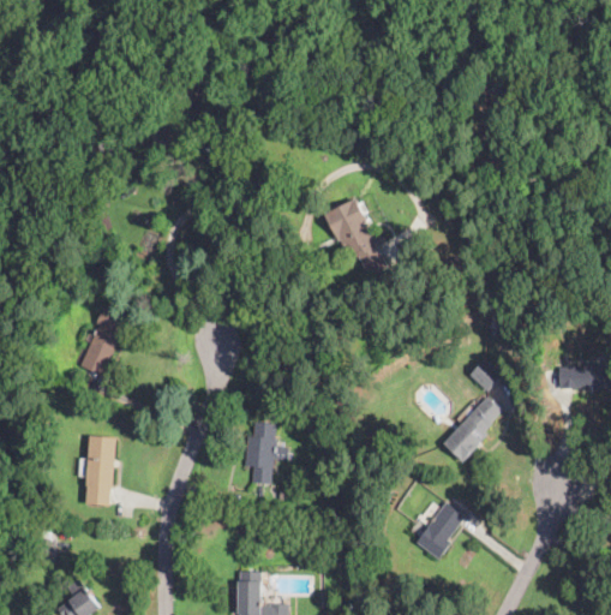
[(480,107),(478,107),(478,96),(490,95),(490,106),(480,107)]
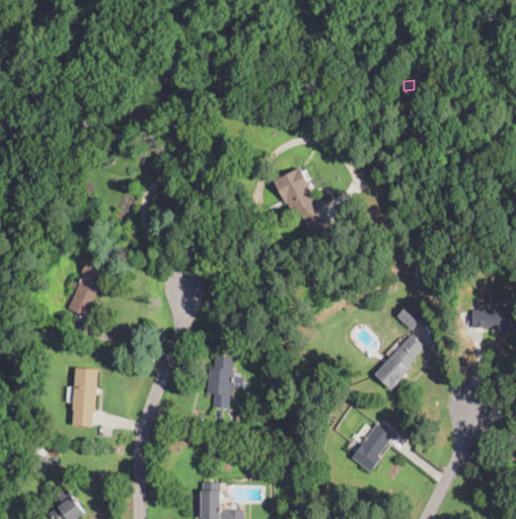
[(310,194),(312,198),(319,195),(324,204),(317,208),(326,227),(310,235),(301,217),(297,219),(293,211),(292,212),(287,203),(284,204),(274,182),(273,180),(299,167),(308,187),(307,187),(310,194)]
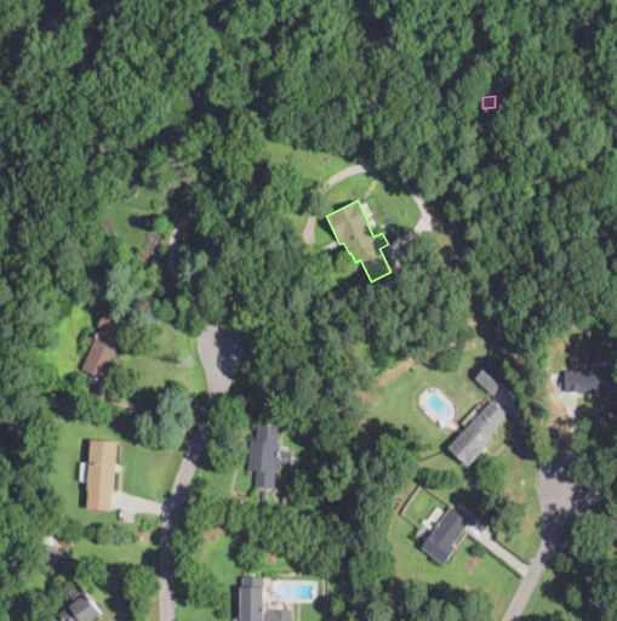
[(51,268),(49,273),(35,267),(38,258),(52,265),(51,268)]
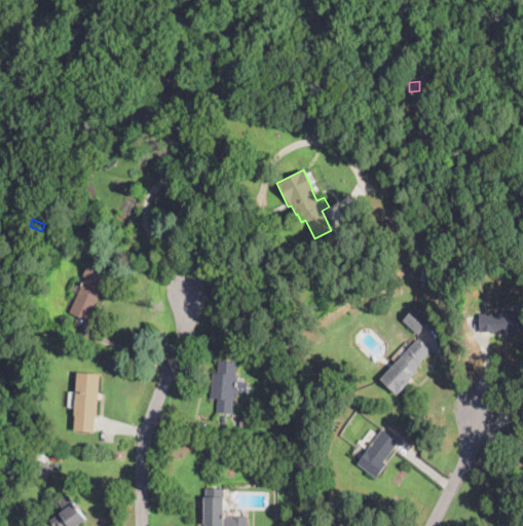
[(108,285),(107,288),(103,286),(94,305),(96,306),(88,322),(68,311),(83,277),(80,276),(87,262),(113,274),(108,285)]
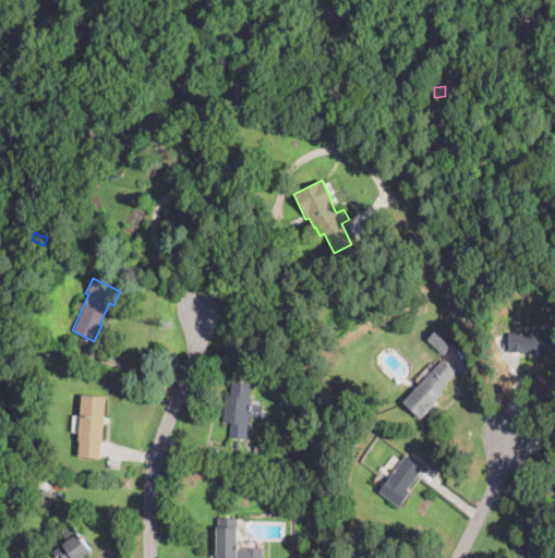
[(441,354),(425,340),(439,326),(455,340),(441,354)]
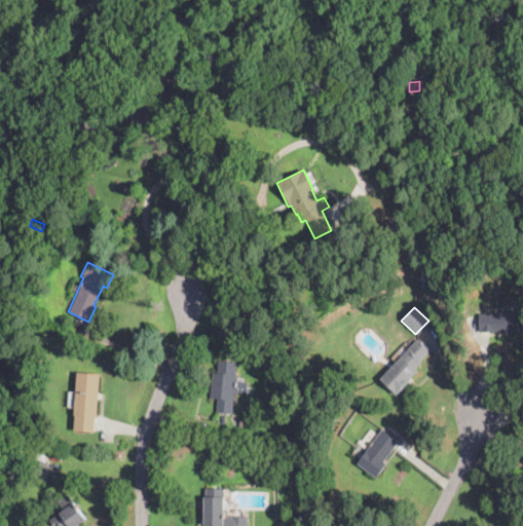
[(522,336),(506,336),(506,331),(478,332),(477,313),(522,312),(522,336)]
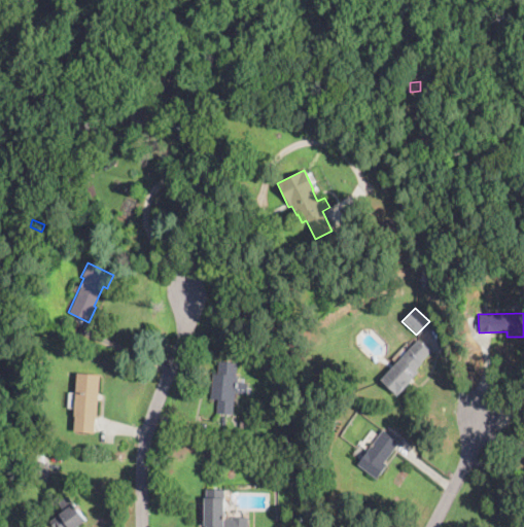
[(405,384),(395,394),(380,380),(409,348),(417,340),(429,351),(420,361),(421,362),(414,370),(416,372),(405,384)]
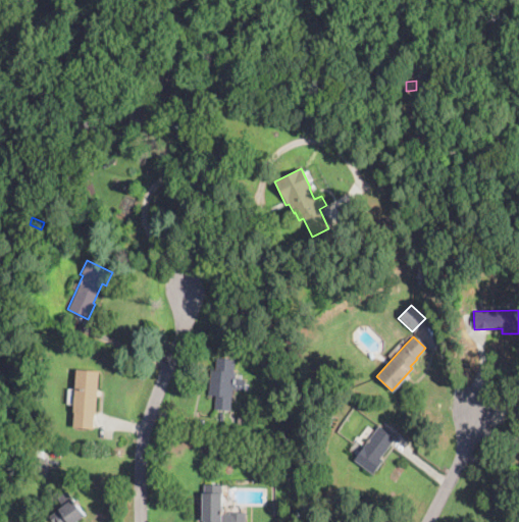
[(232,370),(232,372),(236,372),(235,378),(245,379),(244,390),(232,388),(229,411),(213,409),(214,396),(206,395),(209,370),(214,371),(215,358),(234,360),(232,370)]
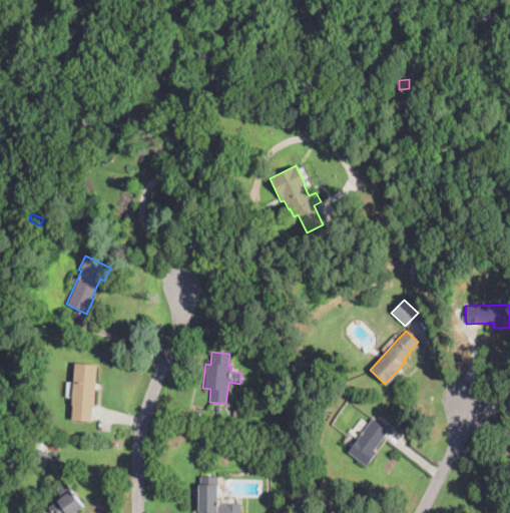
[(93,405),(93,407),(91,407),(90,421),(71,420),(72,405),(71,405),(71,398),(74,364),(96,365),(93,405)]
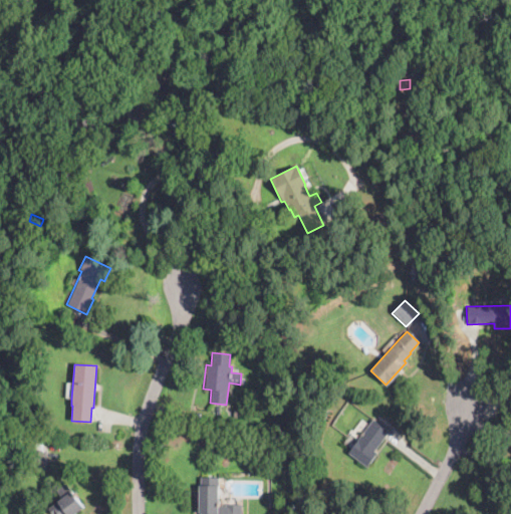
[(236,419),(225,417),(226,410),(237,411),(236,419)]
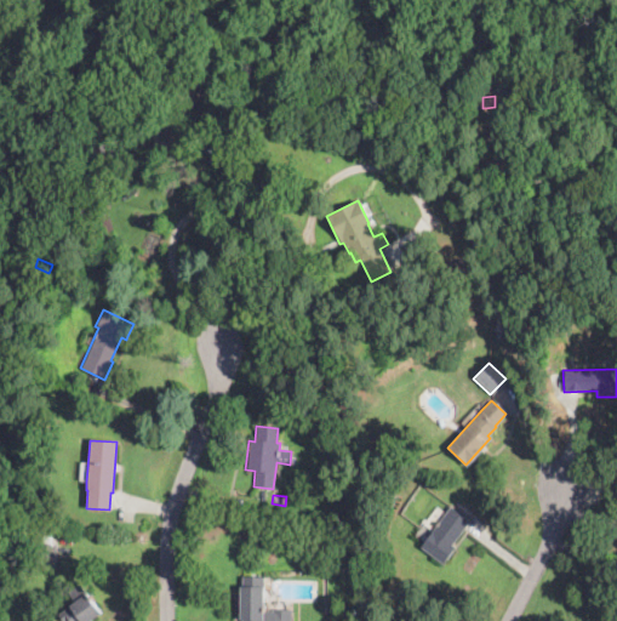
[(444,562),(441,565),(418,547),(439,518),(447,507),(467,522),(449,546),(453,548),(444,562)]
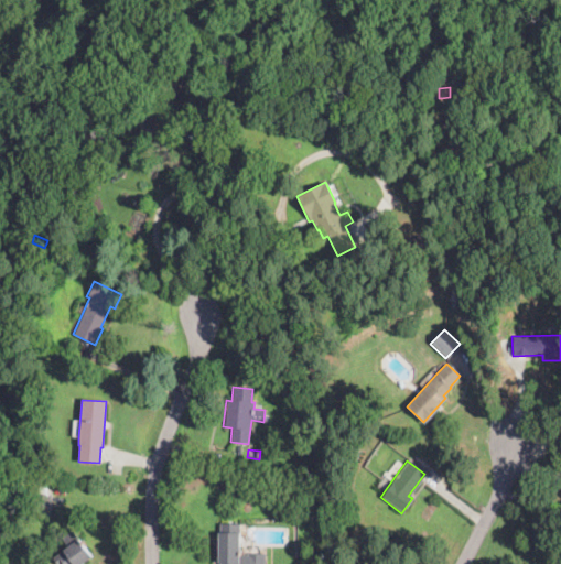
[(46,489),(45,495),(51,495),(49,517),(33,514),(35,492),(36,492),(38,488),(46,489)]
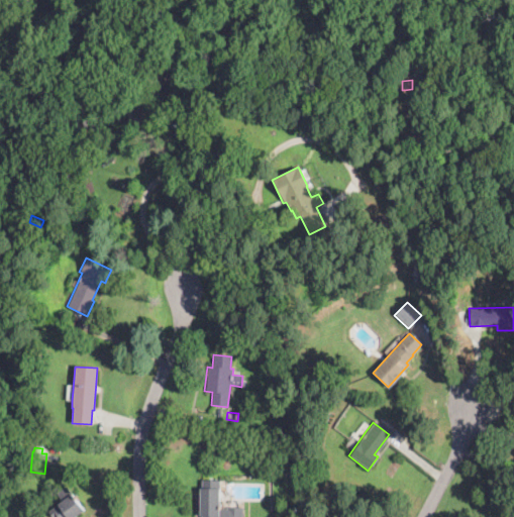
[(286,476),(283,476),(283,469),(294,468),(294,475),(286,476)]
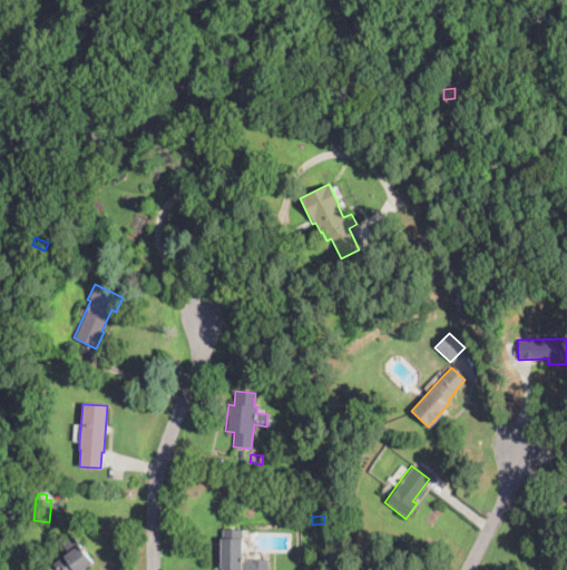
[(242,530),(241,552),(241,561),(248,561),(248,560),(267,561),(267,564),(266,569),(221,569),(220,569),(220,539),(221,539),(222,530),(242,530)]
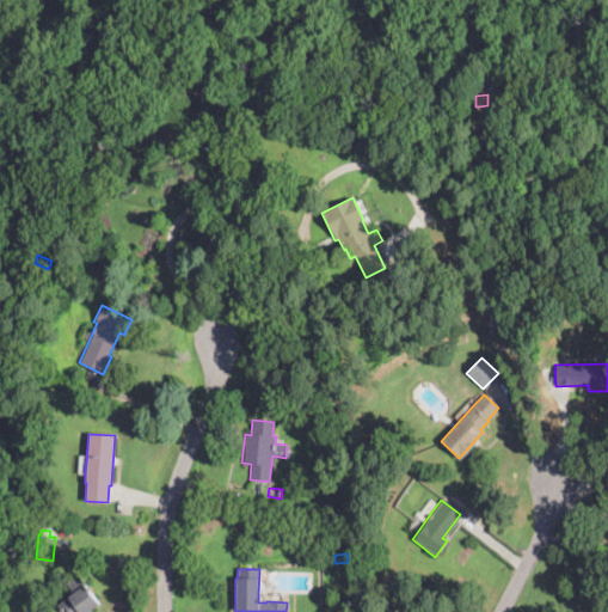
[(80,581),(98,605),(88,611),(65,611),(63,611),(61,611),(56,606),(68,597),(68,598),(73,594),(66,585),(77,576),(80,581)]
